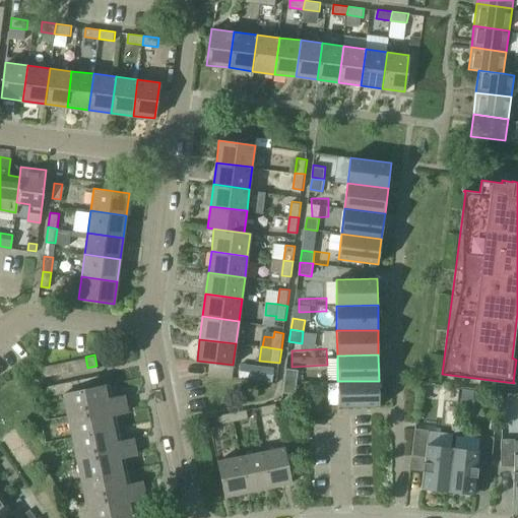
[(78,370),(87,368),(85,357),(76,359),(78,370)]
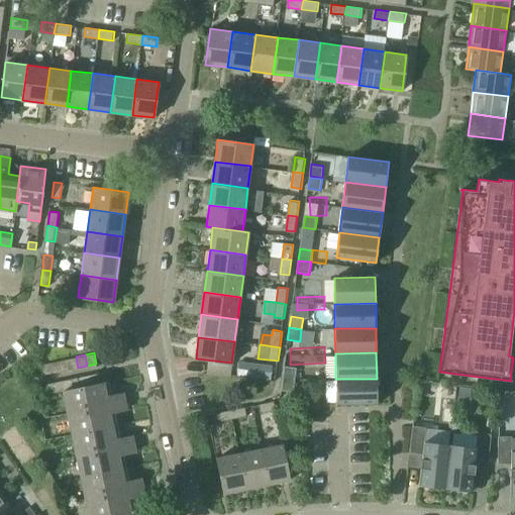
[(70,370),(78,368),(76,356),(67,358),(70,370)]
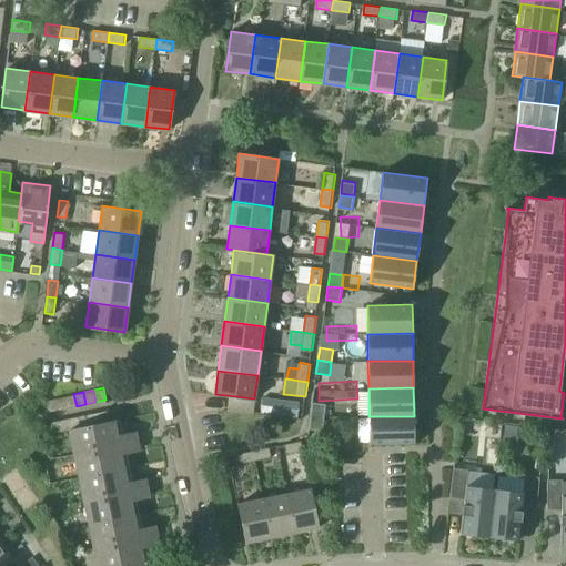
[(67,408),(77,406),(73,394),(64,396),(67,408)]
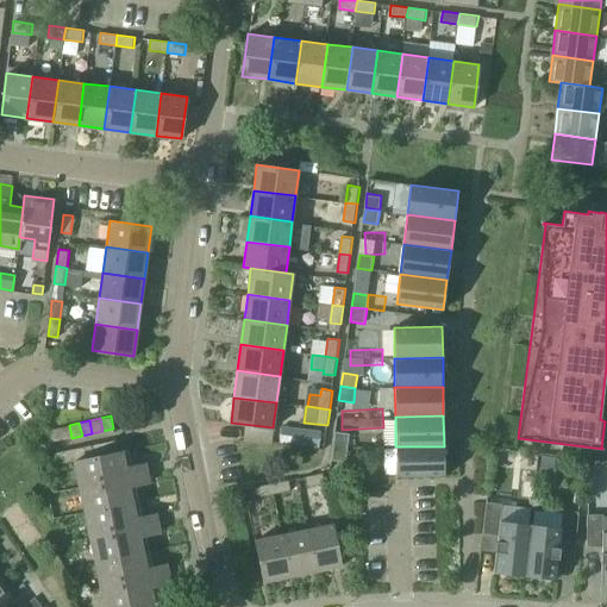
[(61,439),(72,438),(69,425),(58,426),(61,439)]
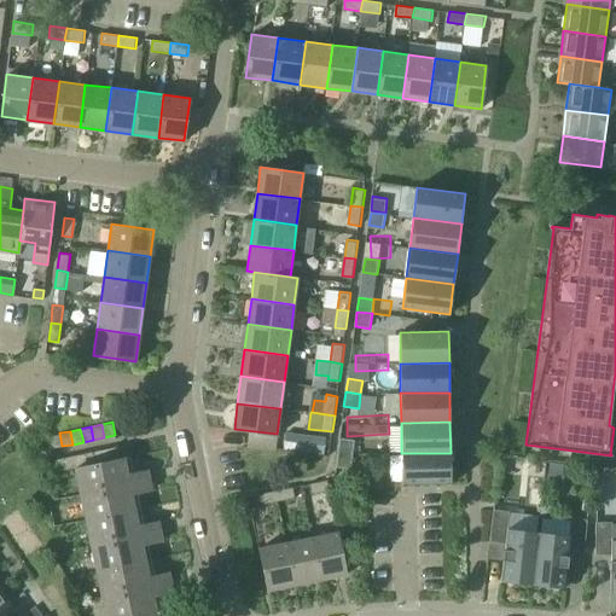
[(51,448),(62,446),(59,433),(48,435),(51,448)]
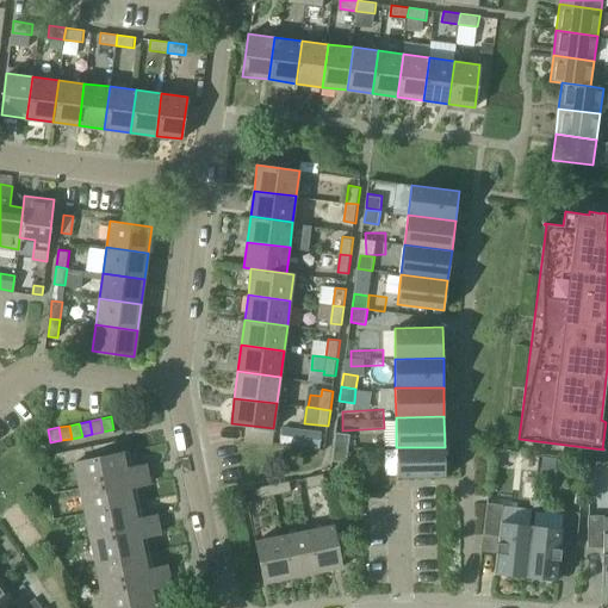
[(349,434),(335,432),(333,446),(348,448),(349,434)]
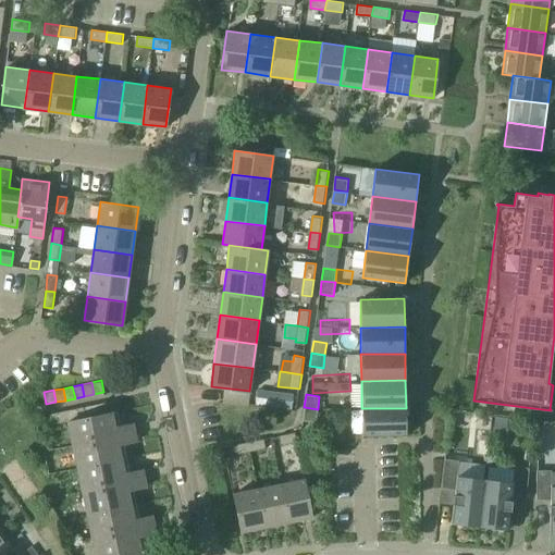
[(98,415),(108,412),(106,401),(96,403),(98,415)]
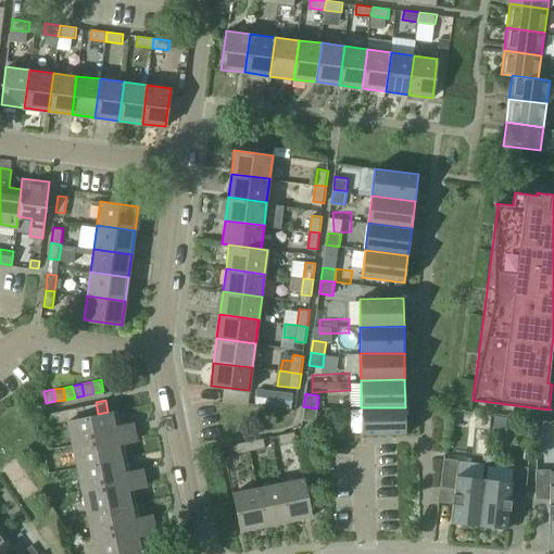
[(88,416),(98,414),(96,402),(86,404),(88,416)]
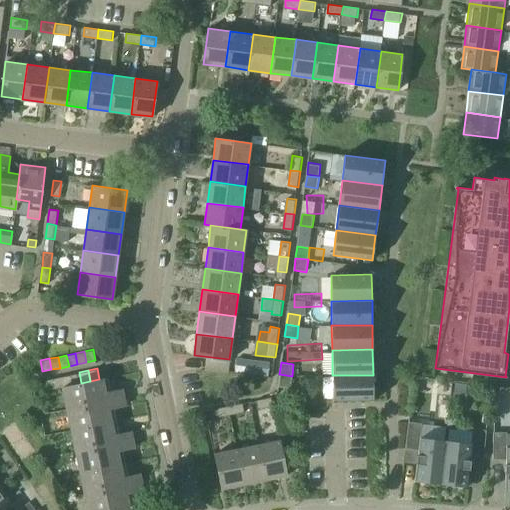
[(72,385),(81,383),(79,372),(70,373),(72,385)]
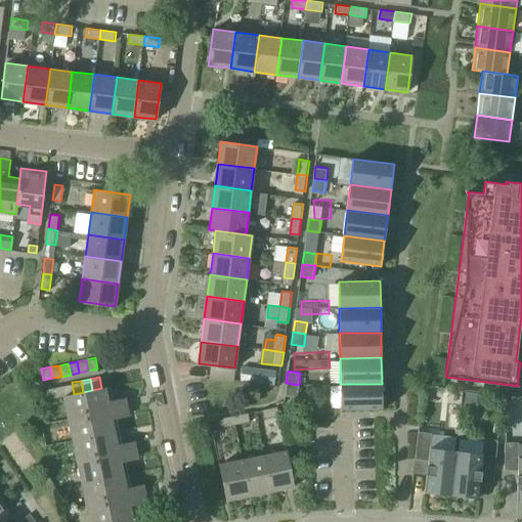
[(66,395),(74,394),(72,382),(62,384),(66,395)]
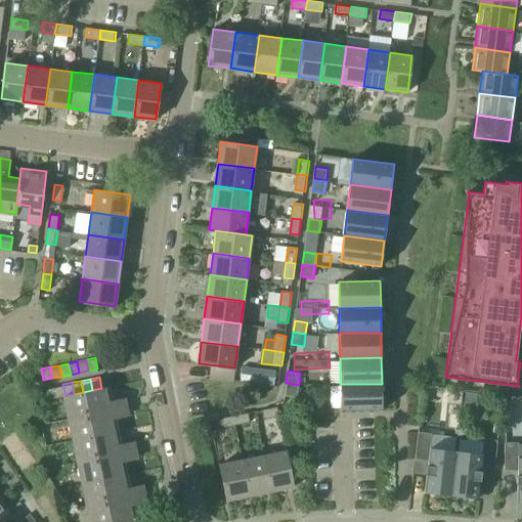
[(299,385),(286,383),(285,395),(297,397),(299,385)]
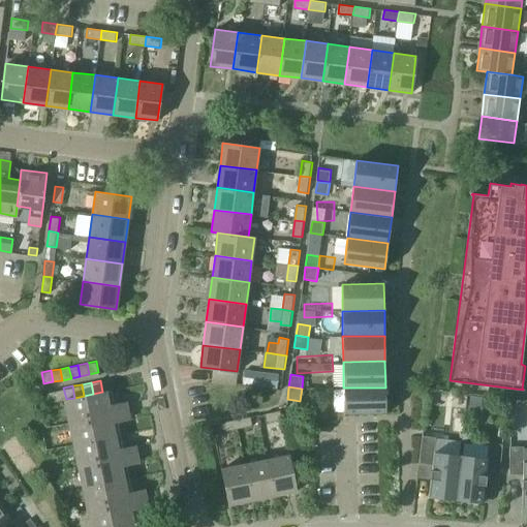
[(64,400),(66,399),(63,388),(55,390),(57,401),(64,400)]
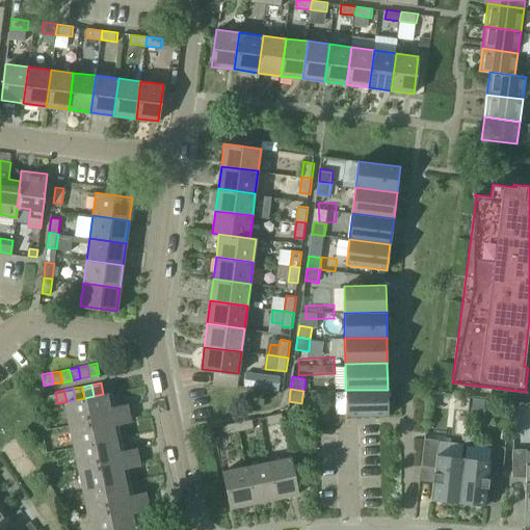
[(388,390),(345,390),(346,417),(388,416),(388,390)]
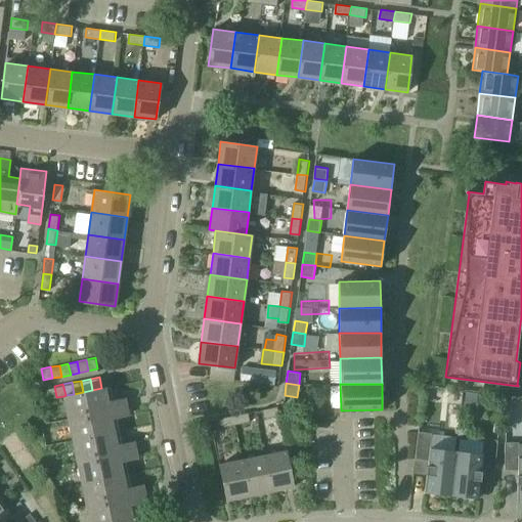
[(47,399),(56,397),(54,386),(45,388),(47,399)]
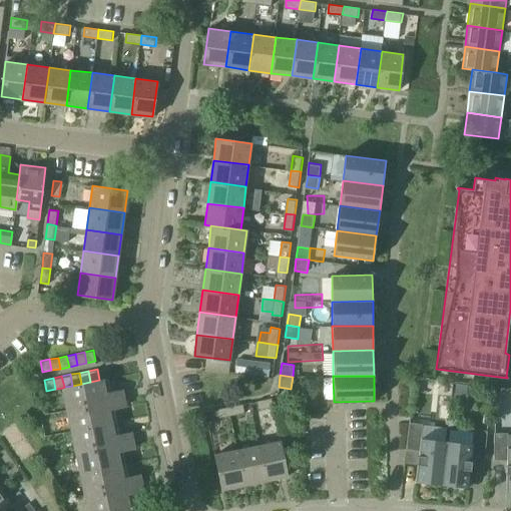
[(62,388),(67,410),(123,398),(122,389),(105,393),(102,379),(99,380),(62,388)]
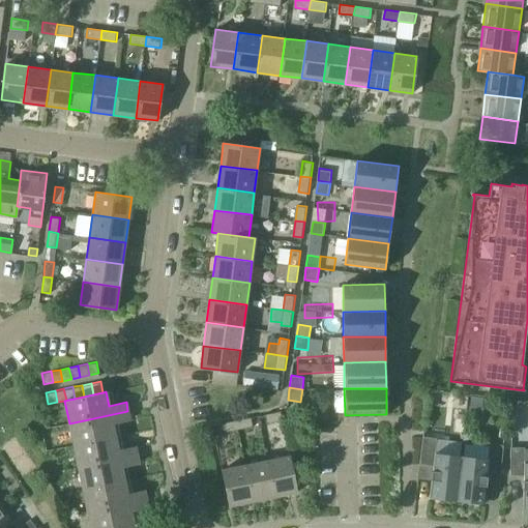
[(282,418),(281,416),(280,409),(265,412),(268,420),(282,418)]
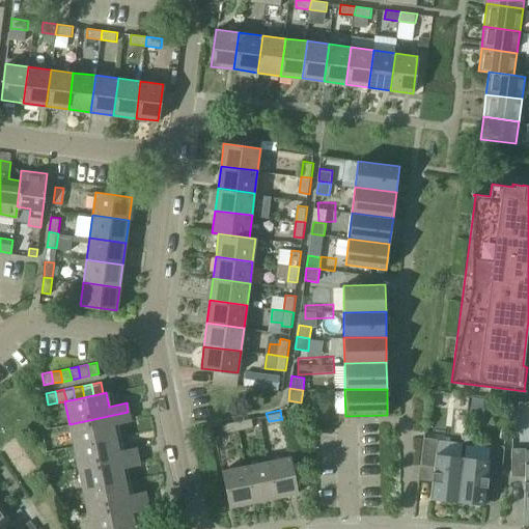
[(70,424),(74,446),(115,438),(112,423),(130,420),(128,412),(70,424)]
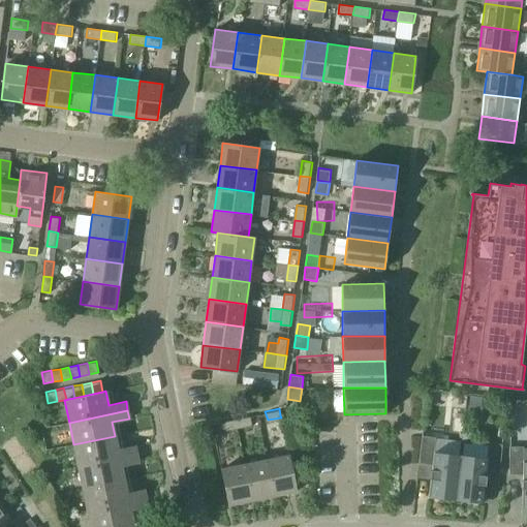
[(251,415),(235,420),(237,429),(253,425),(251,415)]
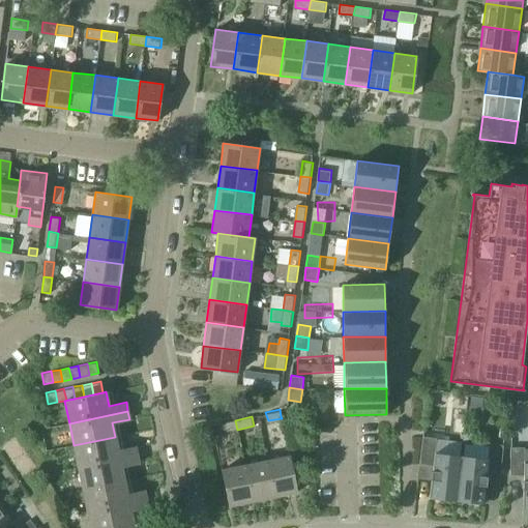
[(235,420),(222,423),(224,432),(237,430),(235,420)]
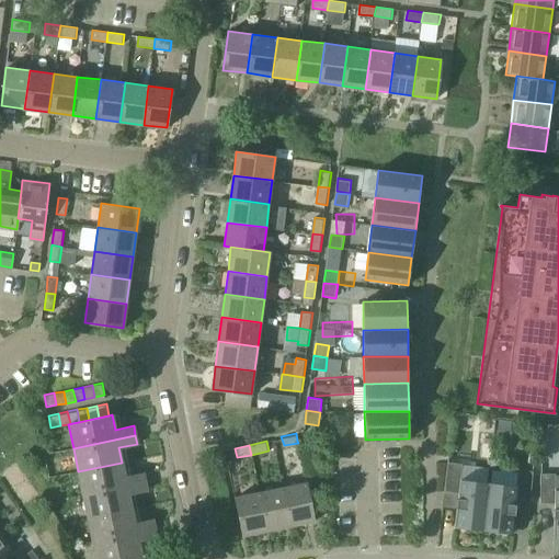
[(455,527),(483,531),(489,482),(460,480),(463,464),(447,461),(444,492),(458,493),(455,527)]
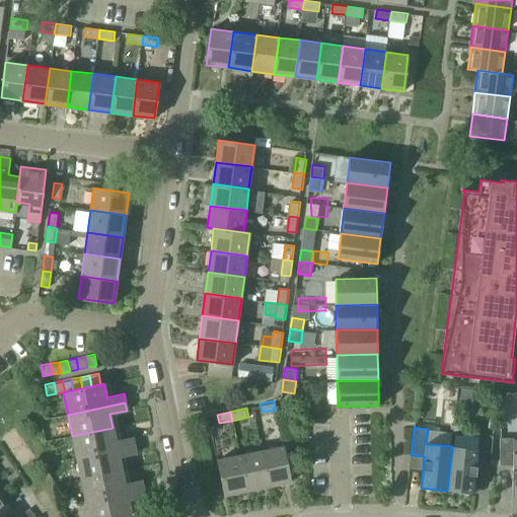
[(116,441),(113,428),(72,436),(76,457),(134,445),(133,437),(116,441)]
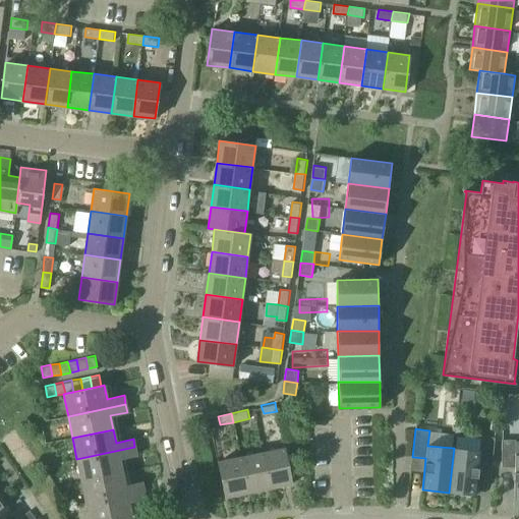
[(449,493),(475,496),(478,463),(492,465),(495,437),(481,436),(479,451),(454,448),(449,493)]
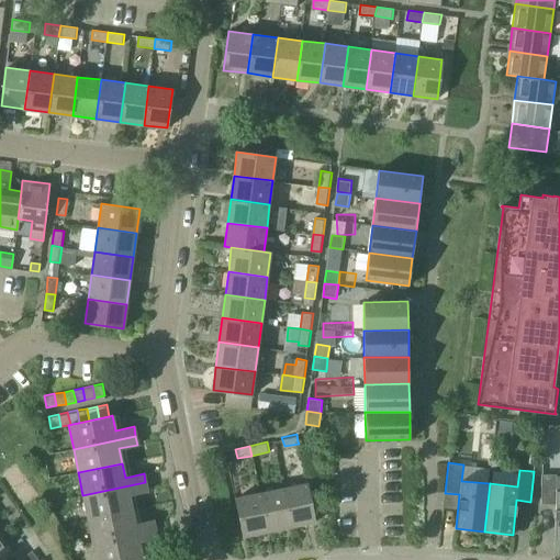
[(555,538),(559,538),(559,490),(557,491),(557,474),(541,473),(541,504),(556,504),(555,538)]
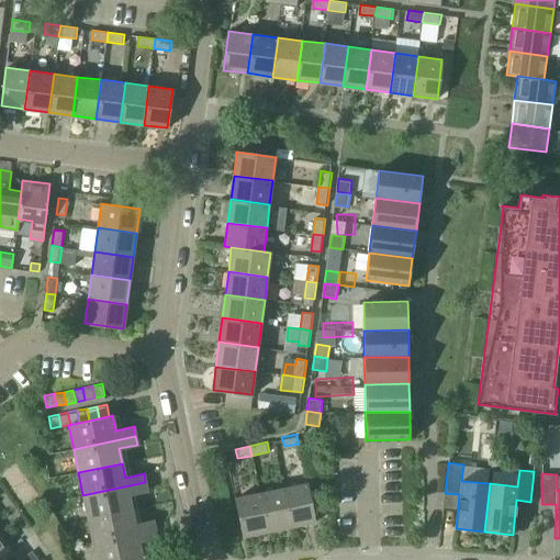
[(147,491),(145,482),(82,495),(87,518),(132,510),(129,495),(147,491)]
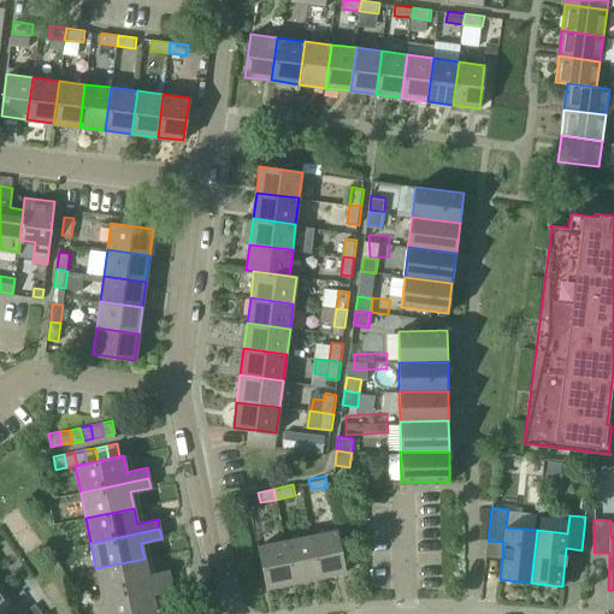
[(310,535),(318,577),(344,572),(336,530),(310,535)]
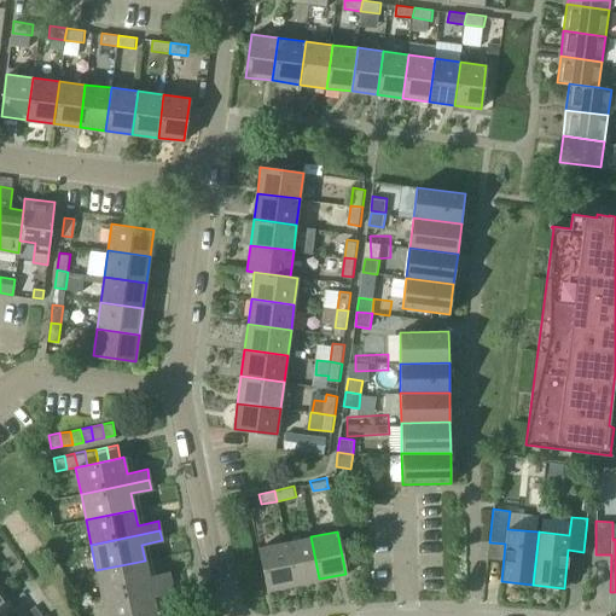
[(311,536),(283,542),(291,585),(319,579),(311,536)]
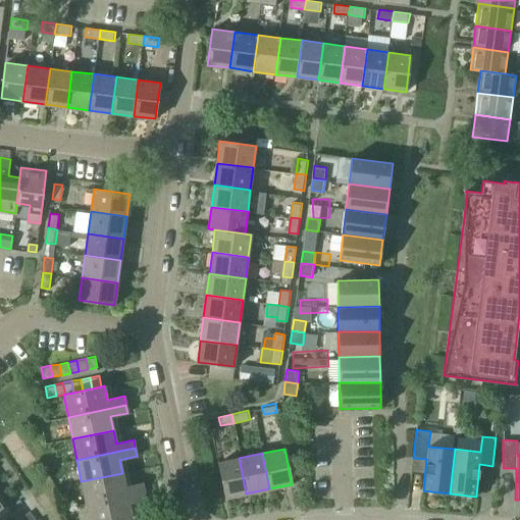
[(246,494),(239,458),(218,462),(225,498),(246,494)]
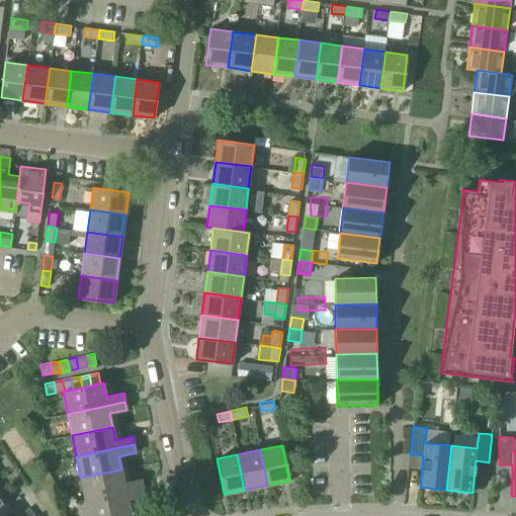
[(80,478),(85,499),(143,487),(141,479),(124,483),(121,469),(80,478)]
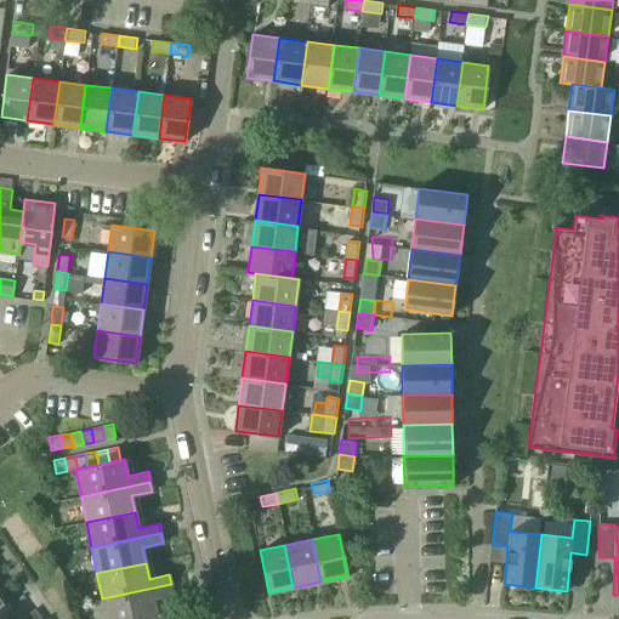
[(171,584),(102,598),(106,618),(132,618),(157,614),(153,598),(174,594),(171,584)]
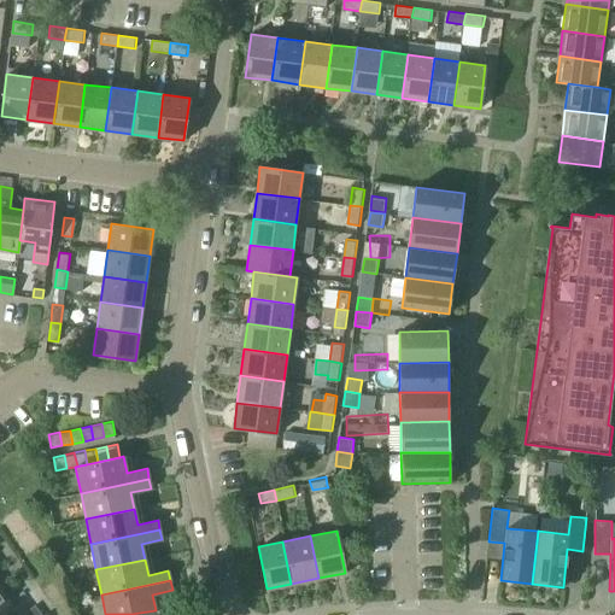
[(10,603),(0,587),(0,609),(1,609),(10,603)]
